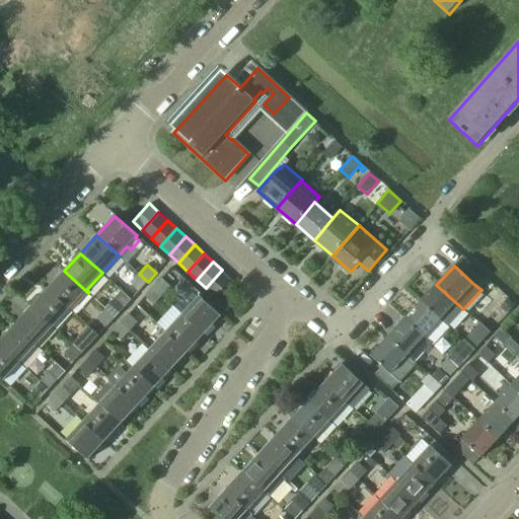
[(139,291),(148,282),(139,274),(134,269),(130,273),(135,278),(130,283),(139,291)]
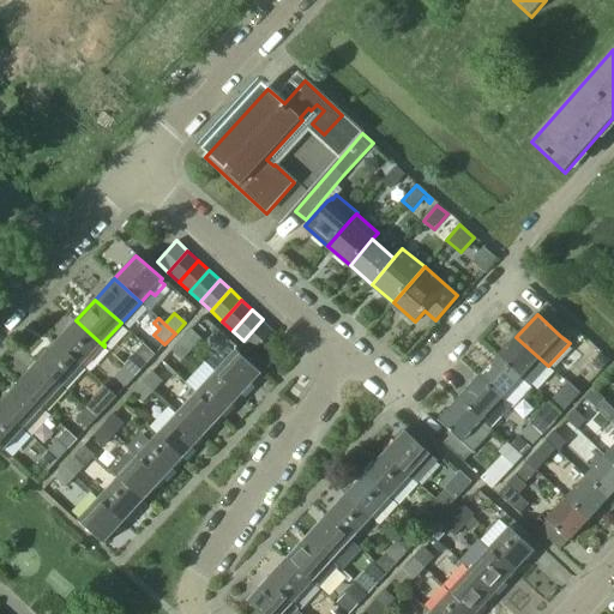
[(275,329),(263,319),(244,341),(254,350),(275,329)]
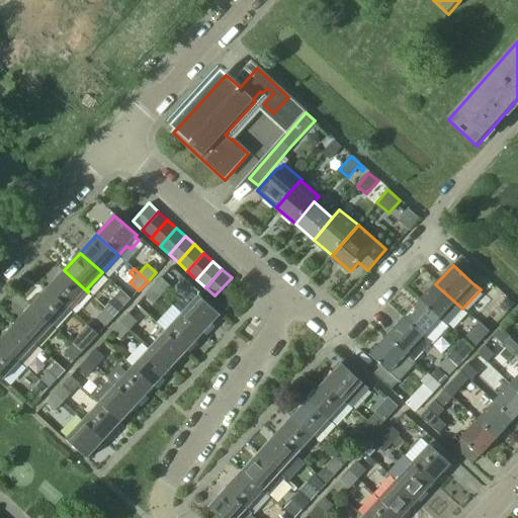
[(64,270),(48,288),(69,309),(78,299),(79,300),(82,300),(88,293),(88,292),(64,270)]
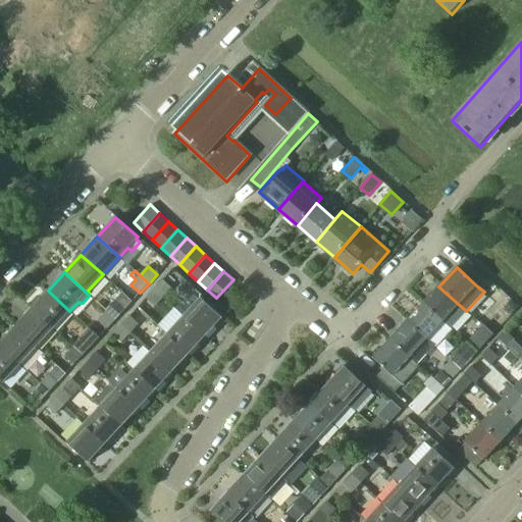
[(164,279),(155,289),(163,297),(172,288),(164,279)]
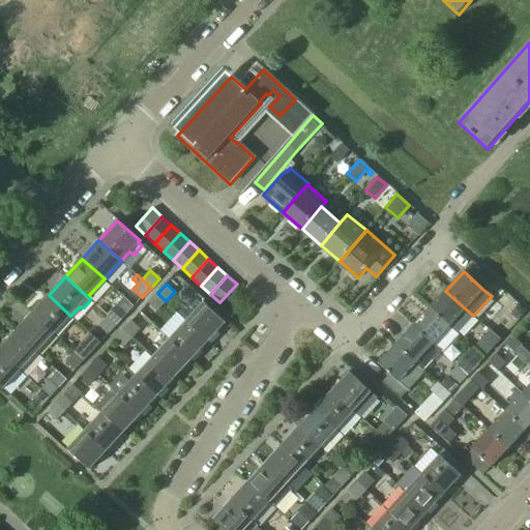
[(457,334),(473,316),(445,291),(429,308),(449,327),(457,334)]
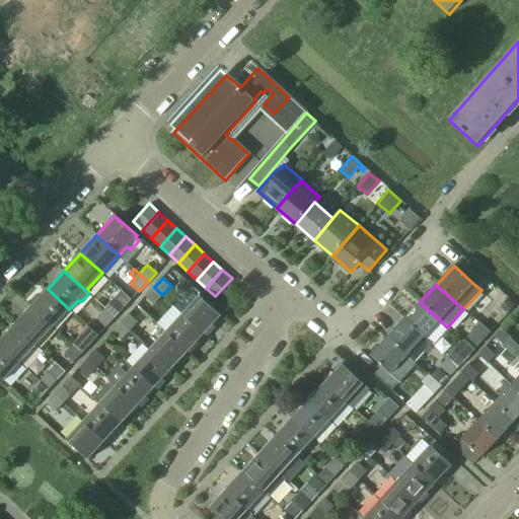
[(162,295),(154,287),(145,297),(154,304),(162,295)]
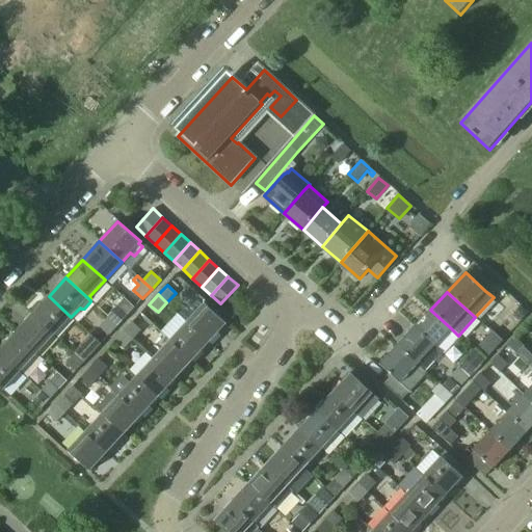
[(49,296),(32,314),(55,335),(71,317),(49,296)]
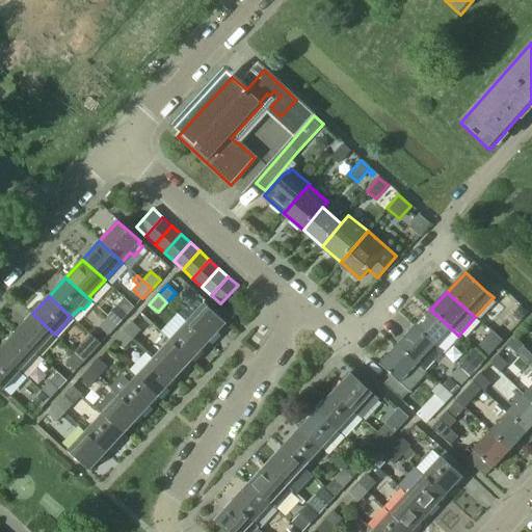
[(188,322),(210,343),(229,323),(206,302),(188,322)]
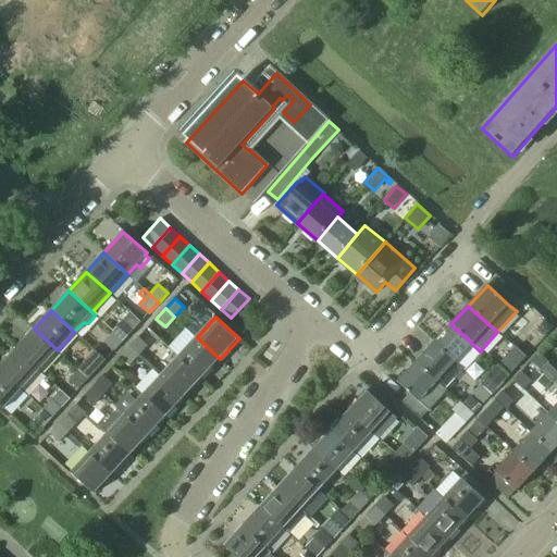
[(123,321),(113,332),(123,341),(133,331),(123,321)]
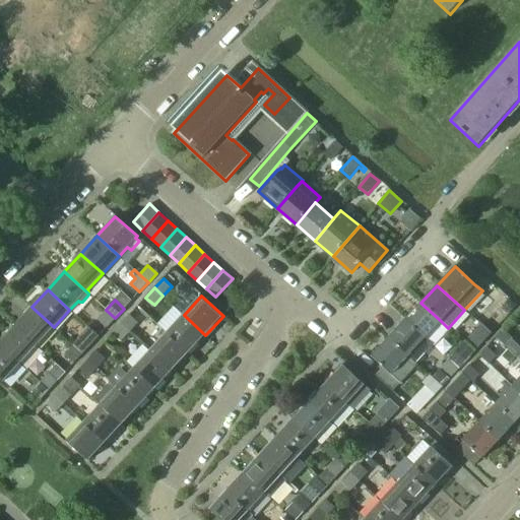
[(420,303),(404,320),(424,338),(441,321),(420,303)]
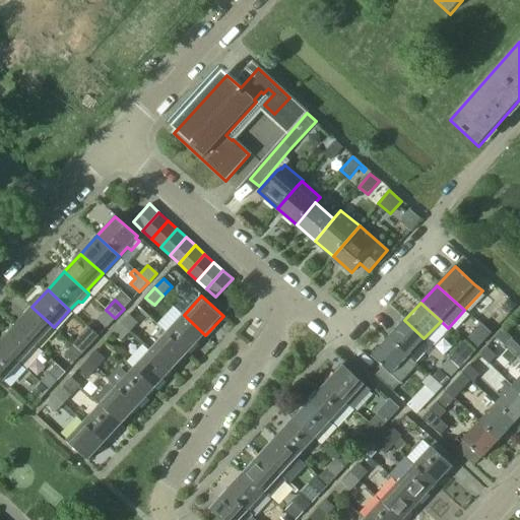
[(31,307),(15,325),(37,345),(54,327),(31,307)]
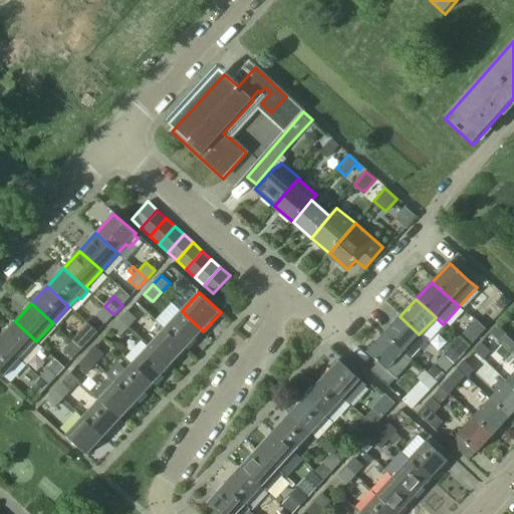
[(104,324),(113,314),(104,306),(96,315),(104,324)]
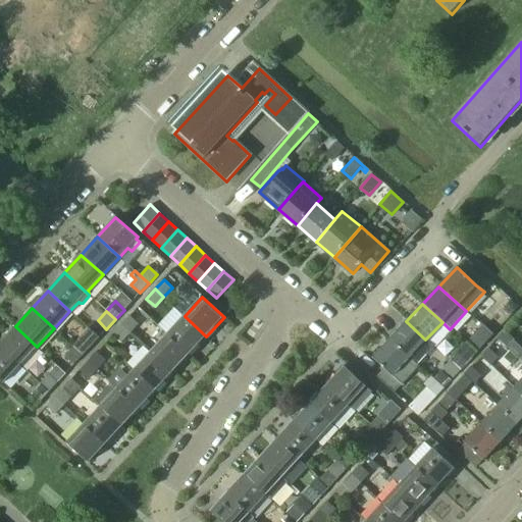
[(131,315),(121,325),(131,333),(140,323),(131,315)]
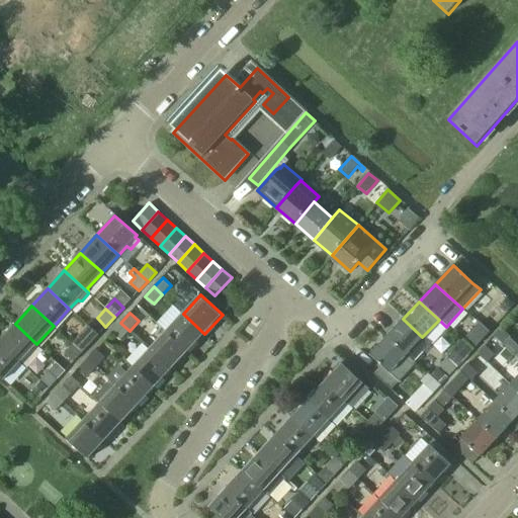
[(183,314),(166,331),(188,352),(204,334),(183,314)]
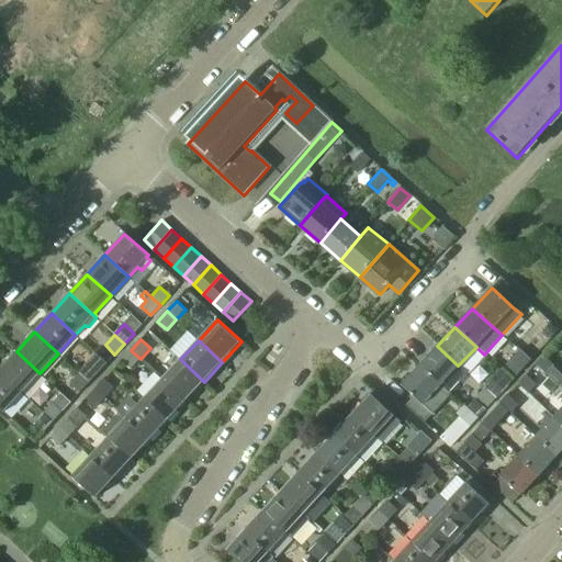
[(437,346),(419,366),(450,394),(451,393),(441,383),(458,366),(437,346)]
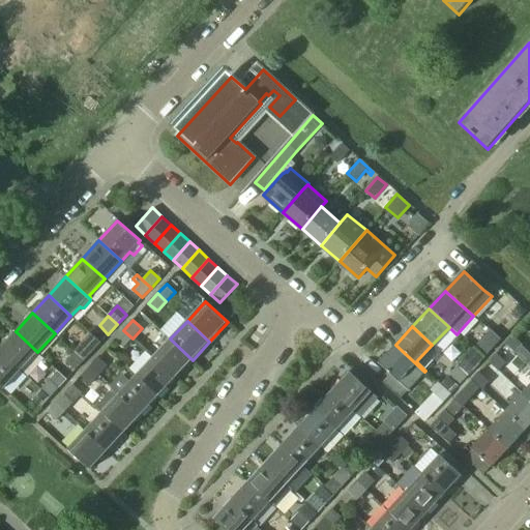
[(477,344),(488,354),(501,340),(490,329),(477,344)]
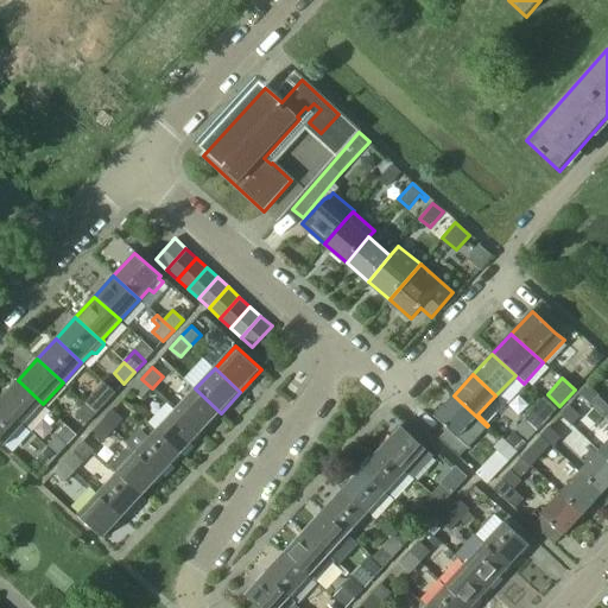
[(152,388),(141,379),(132,390),(141,399),(152,388)]
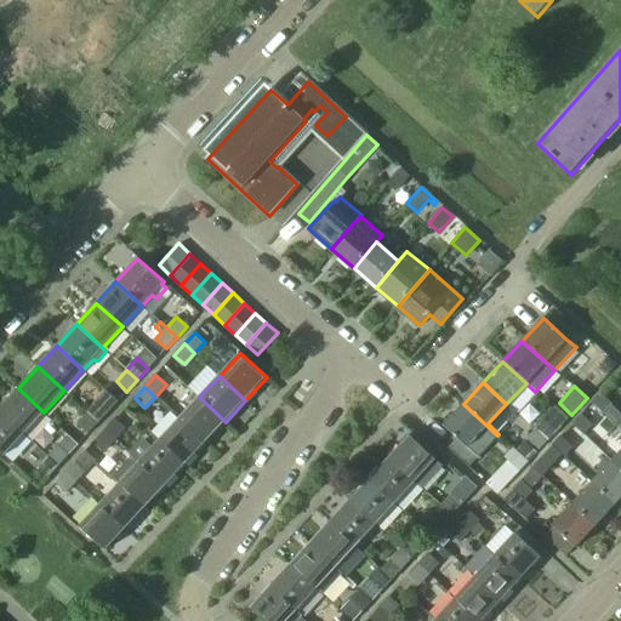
[(18,388),(0,408),(0,411),(24,434),(44,412),(18,388)]
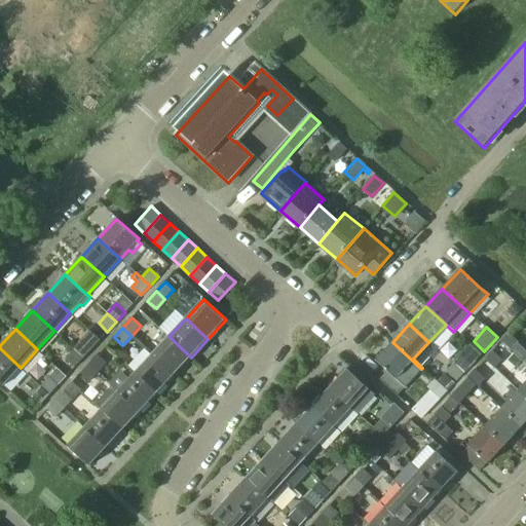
[(509,333),(500,341),(511,351),(519,342),(509,333)]
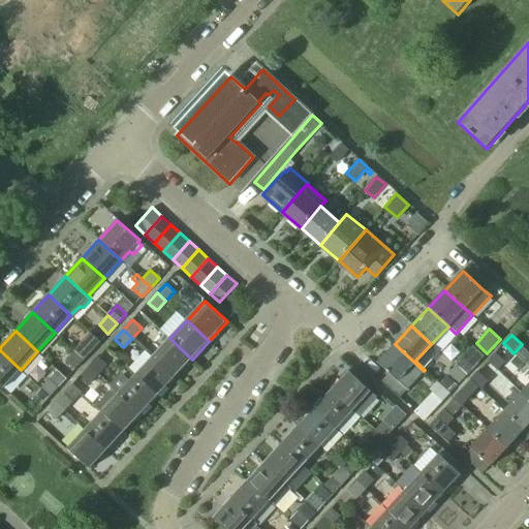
[(169,338),(153,356),(176,377),(192,360),(169,338)]
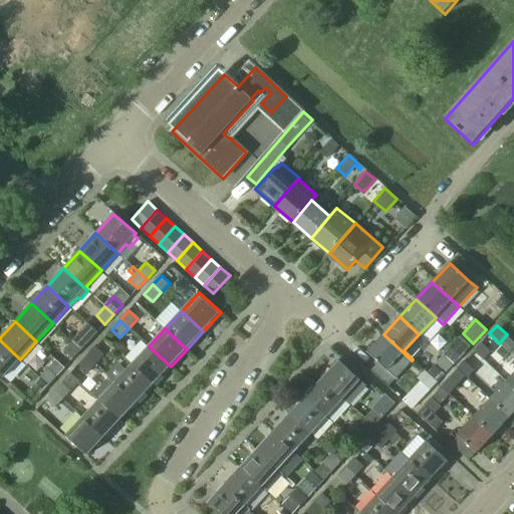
[(80,332),(72,341),(81,349),(89,341),(80,332)]
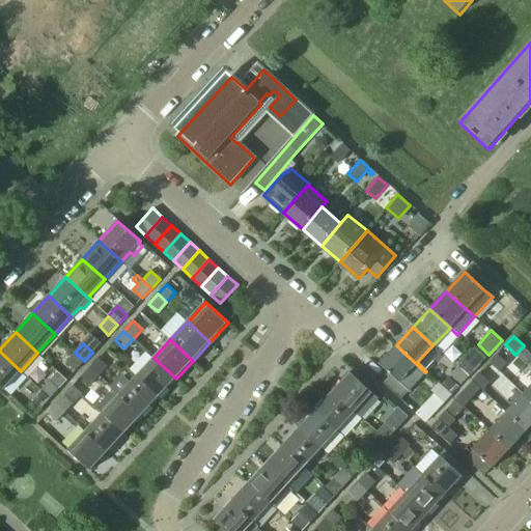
[(425,372),(396,345),(380,363),(389,371),(381,380),(401,398),(425,372)]
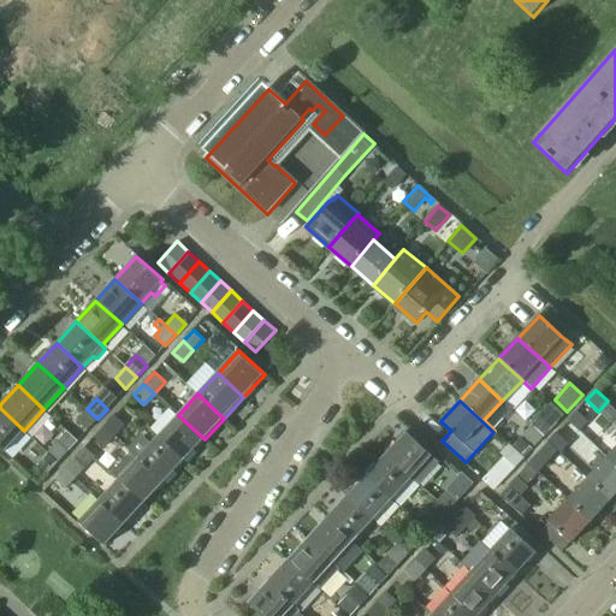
[(542,414),(555,426),(563,415),(550,403),(542,414)]
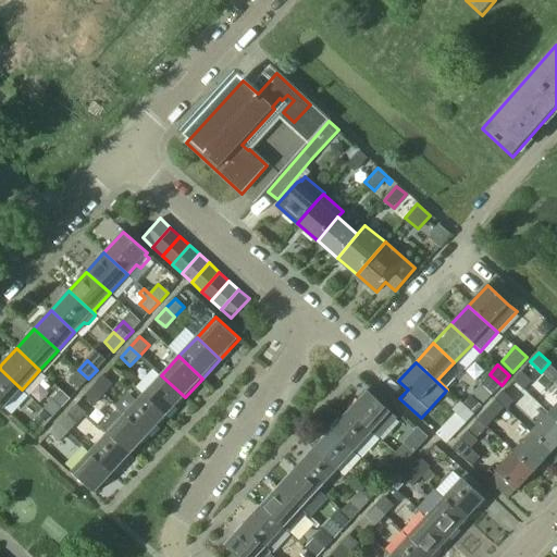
[(22,390),(0,369),(0,404),(4,408),(22,390)]
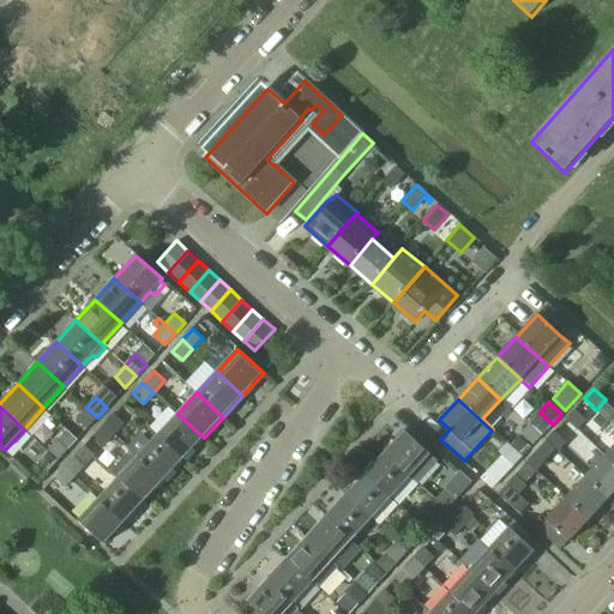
[(97,417),(86,408),(76,420),(86,429),(97,417)]
